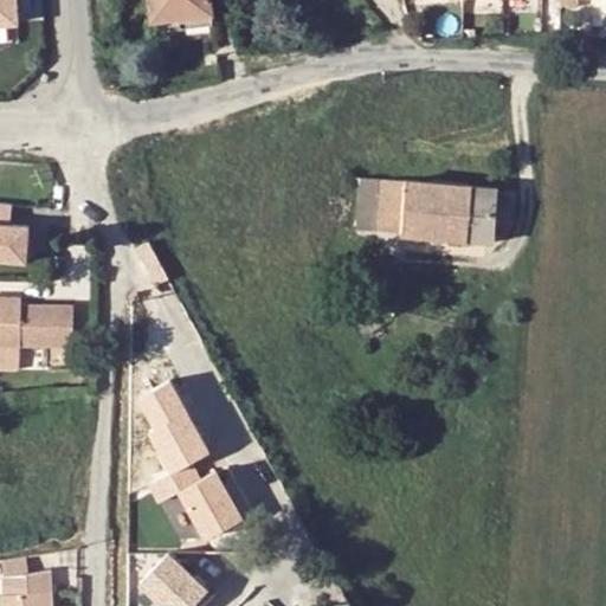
[(0,0),(0,20),(26,19),(24,0),(0,0)]
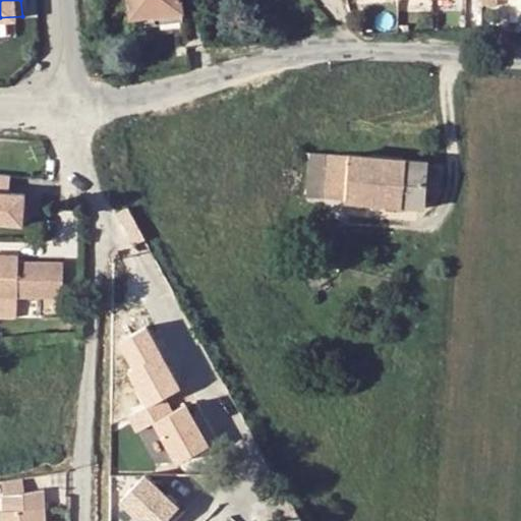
[(178,0),(127,0),(129,17),(153,14),(180,11),(178,0)]
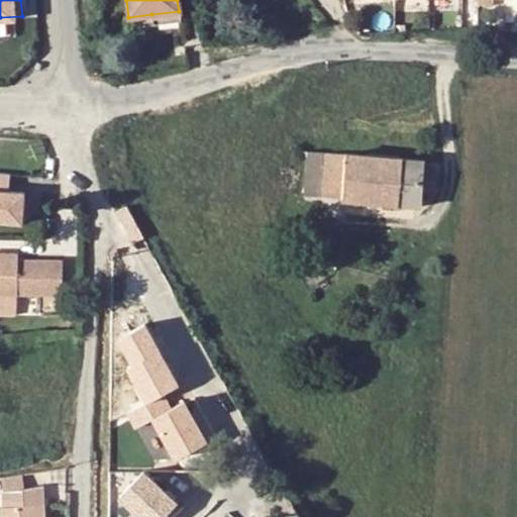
[(516,0),(476,0),(476,13),(491,13),(492,3),(516,3),(516,0)]
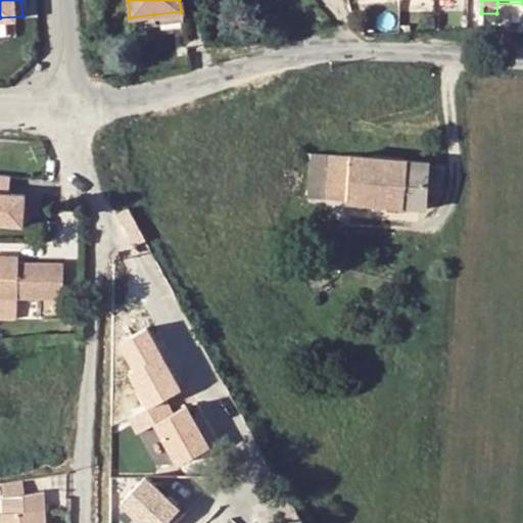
[(182,21),(181,11),(153,14),(155,25),(182,21)]
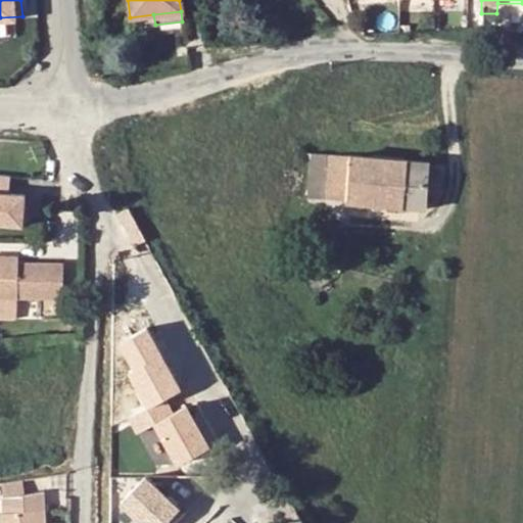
[(300,158),(306,158),(303,197),(343,200),(347,155),(300,152),(300,158)]
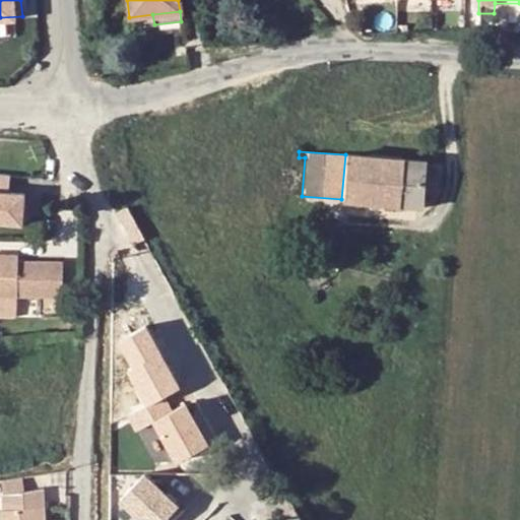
[(424,159),(345,154),(341,199),(420,206),(421,189),(437,189),(437,171),(423,170),(424,159)]
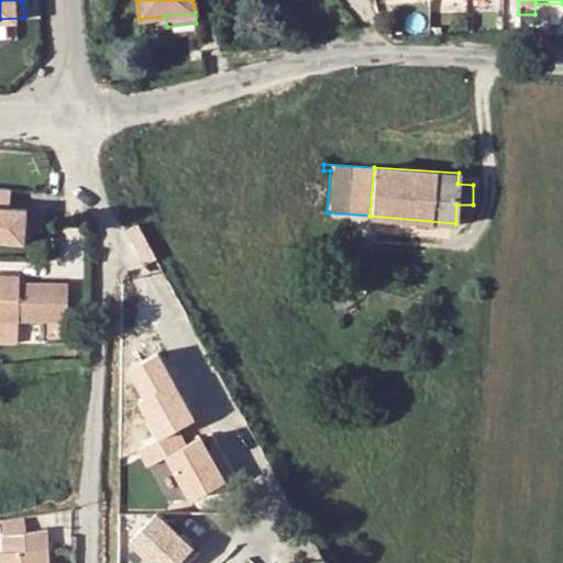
[(7,195),(0,194),(0,246),(19,249),(22,216),(4,213),(7,195)]
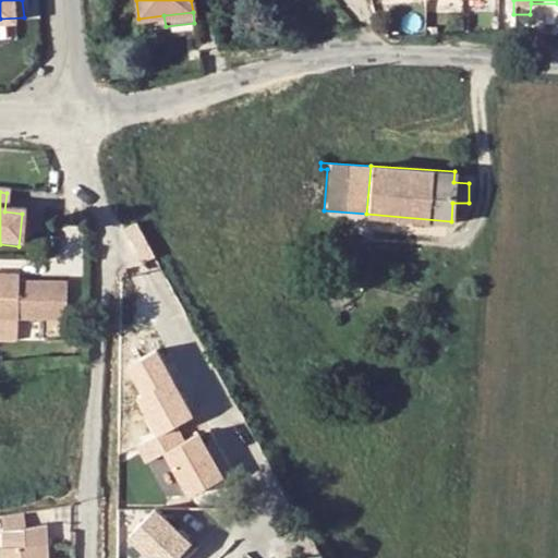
[(65,281),(16,280),(16,274),(0,273),(0,315),(14,316),(64,316),(65,281)]
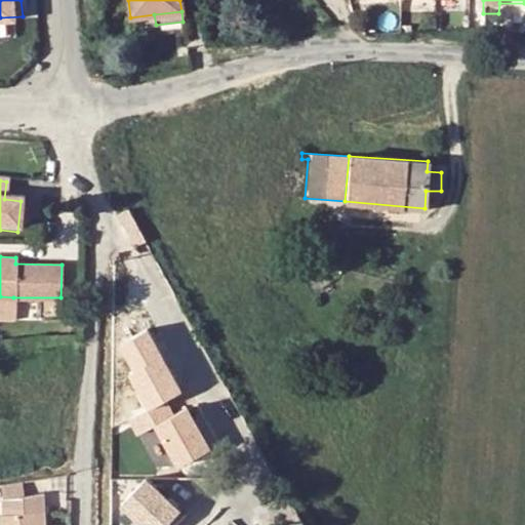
[(13,297),(0,296),(0,319),(13,319),(13,297)]
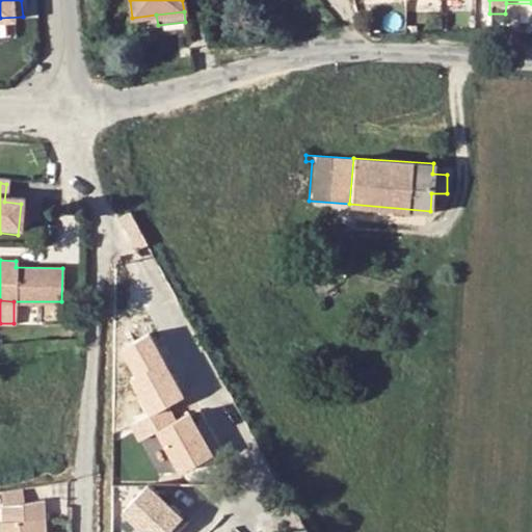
[(153,331),(118,349),(154,417),(133,428),(140,442),(159,431),(181,472),(211,456),(188,414),(179,419),(171,406),(188,398),(153,331)]
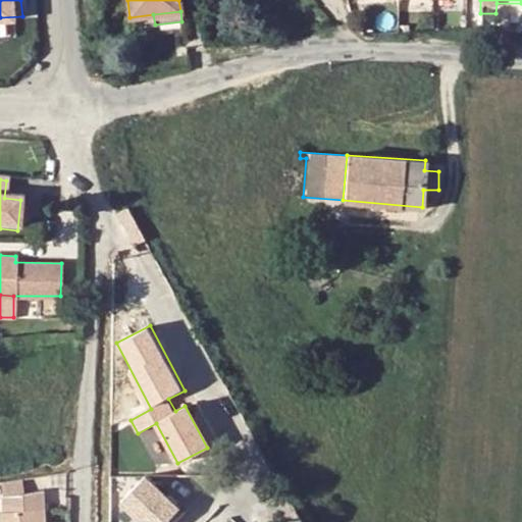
[(143,477),(118,505),(137,521),(169,521),(180,511),(143,477)]
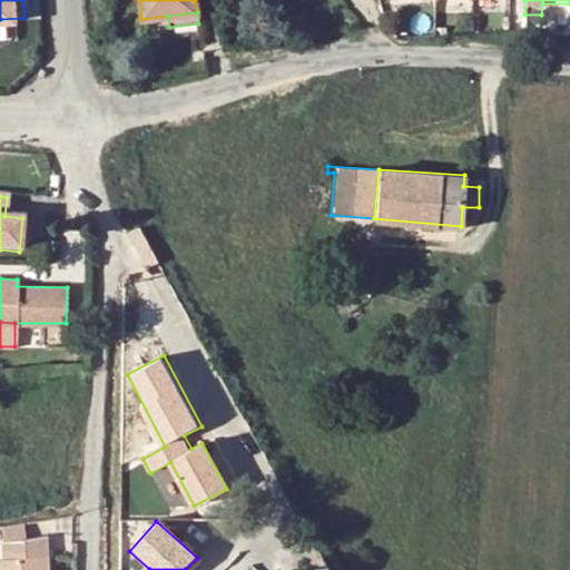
[(0,569),(49,569),(47,529),(5,532),(7,553),(0,553),(0,569)]
